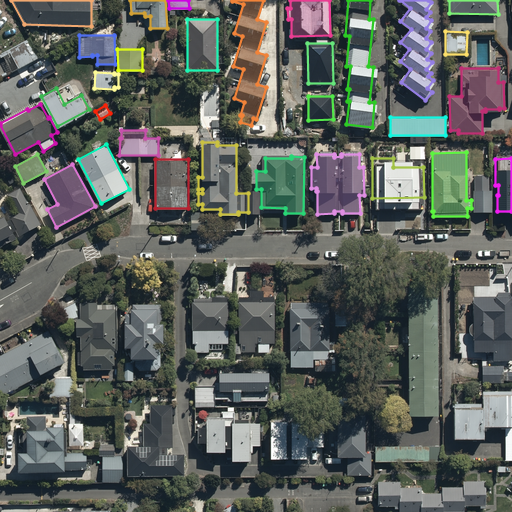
[(473,175),(473,212),(491,212),(491,188),(487,188),(487,175),(473,175)]
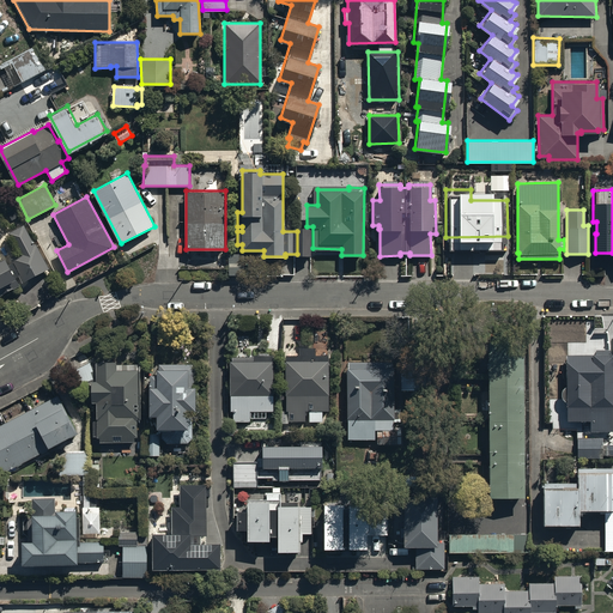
[(0,284),(18,275),(22,281),(49,267),(36,243),(35,244),(24,225),(10,232),(19,252),(10,256),(12,261),(10,262),(6,256),(0,259),(0,284)]
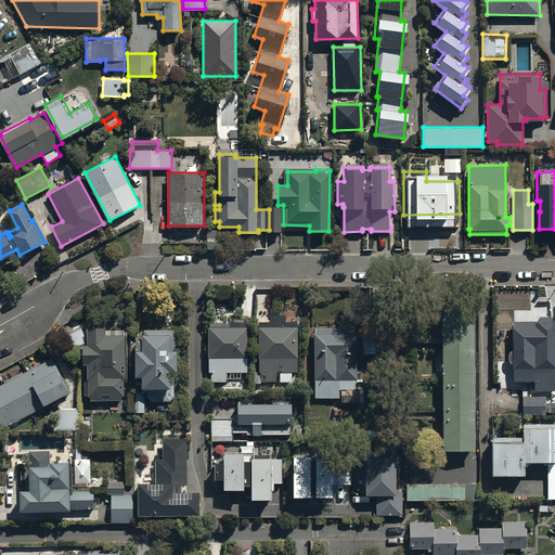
[(440,300),(443,450),(474,450),(472,299),(440,300)]
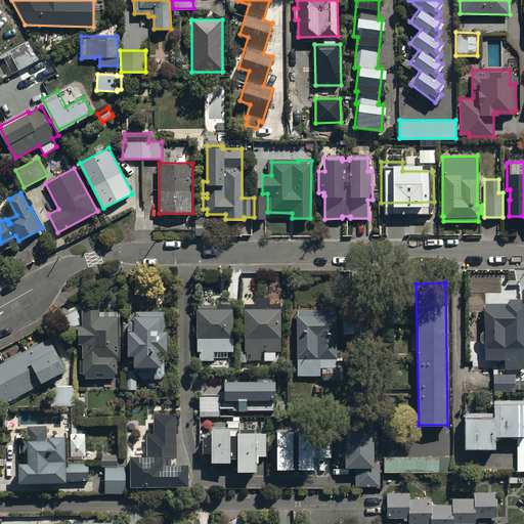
[(483,302),(484,358),(504,358),(504,368),(523,368),(522,302),(521,302),(521,298),(509,298),(509,302),(483,302)]
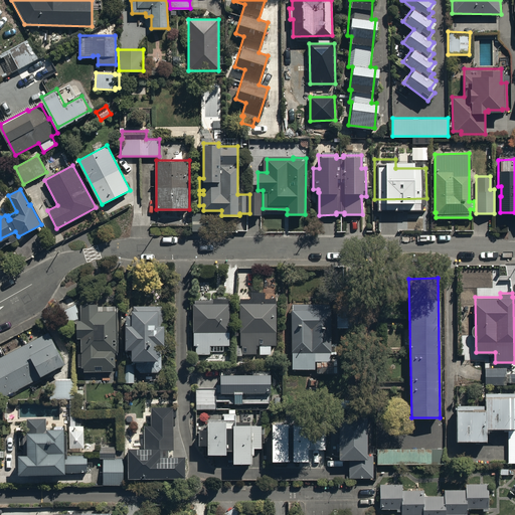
[(193,303),(193,344),(195,344),(195,352),(209,352),(209,344),(228,344),(228,297),(211,297),(211,303),(193,303)]
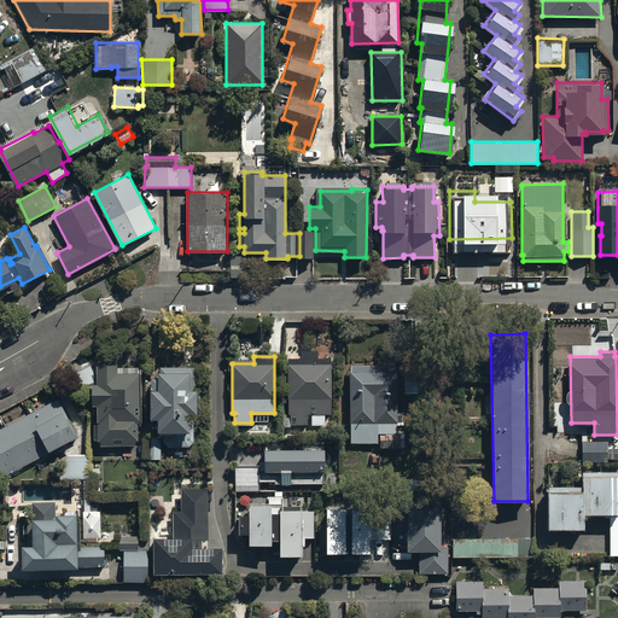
[(140,366),(117,366),(117,362),(98,362),(98,382),(94,382),(94,404),(98,404),(98,420),(93,420),(94,439),(101,439),(101,443),(136,443),(136,420),(140,420),(140,366)]
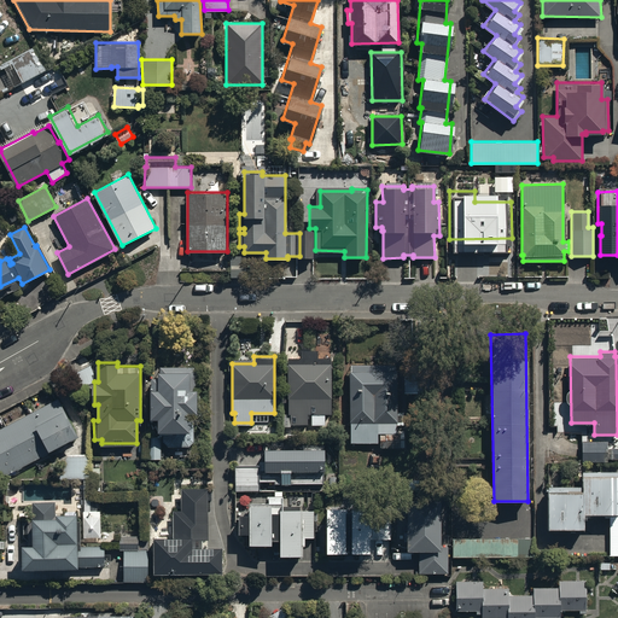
[(287,362),(287,413),(281,413),(281,425),(291,425),(291,424),(307,424),(307,413),(310,413),(310,425),(324,424),(324,414),(330,414),(330,362),(287,362)]
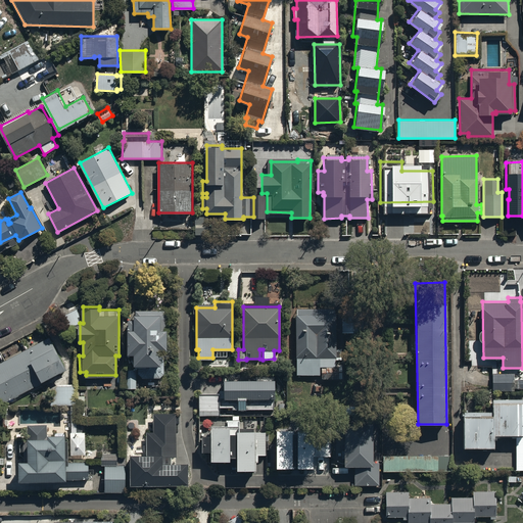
[(295,314),(296,374),(319,373),(319,366),(321,366),(321,378),(341,378),(341,365),(336,365),(335,307),(296,308),(296,314),(295,314)]
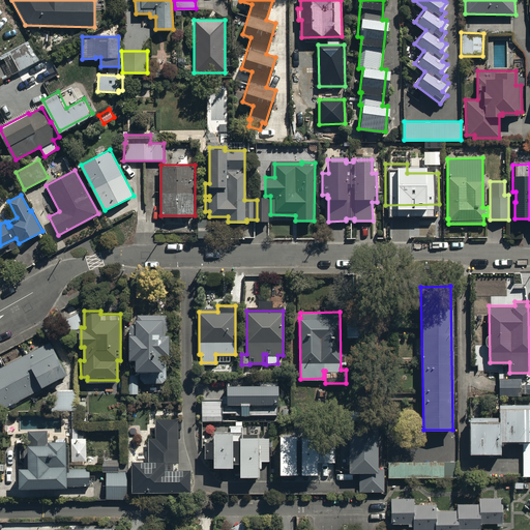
[(168,314),(137,314),(137,316),(136,316),(136,320),(129,321),(130,356),(136,356),(136,367),(140,367),(141,379),(144,381),(160,381),(162,381),(162,380),(163,379),(164,378),(164,377),(165,377),(165,376),(165,375),(166,375),(166,374),(166,373),(167,372),(167,371),(167,370),(167,369),(168,367),(168,366),(168,365),(168,364),(168,351),(170,351),(170,349),(171,349),(171,337),(169,337),(169,330),(168,330),(168,314)]
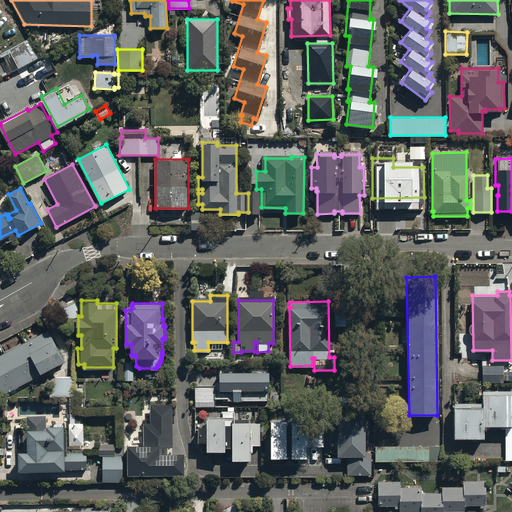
[(66,361),(48,329),(0,356),(0,397),(0,398),(66,361)]
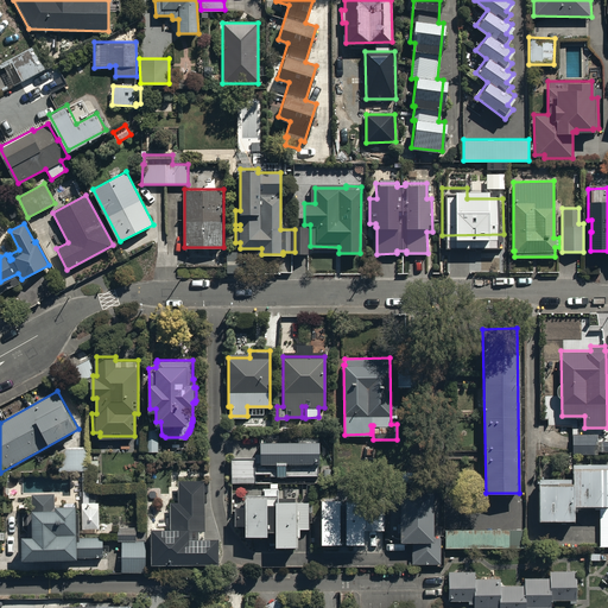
[(146,429),(146,450),(159,450),(159,429),(146,429)]
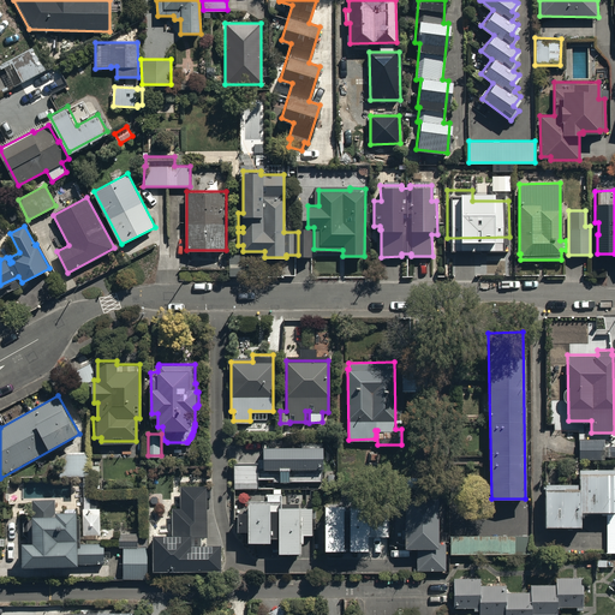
[(603,439),(579,439),(578,458),(604,458),(604,455),(614,455),(614,445),(603,446),(603,439)]
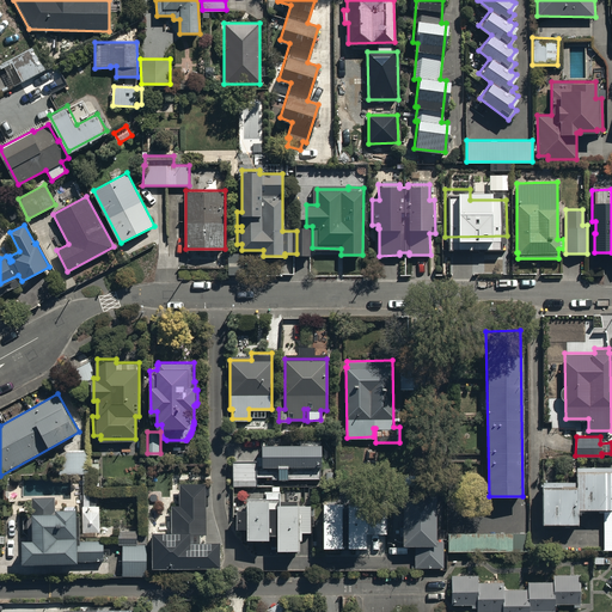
[(320,442),(261,442),(261,464),(256,464),(256,459),(232,459),(232,487),(257,487),(256,476),(271,475),(271,478),(320,478),(320,442)]
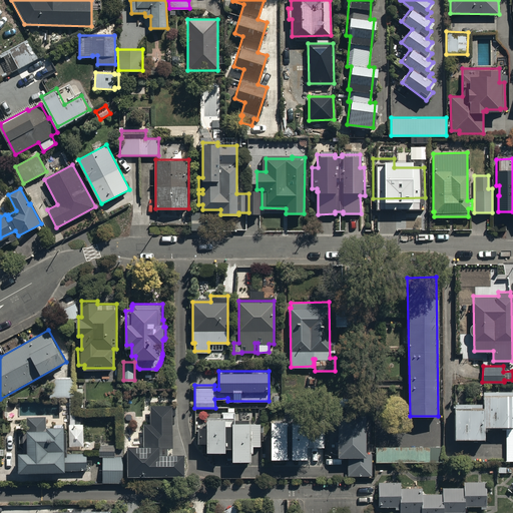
[(52,377),(53,396),(75,395),(75,377),(52,377)]
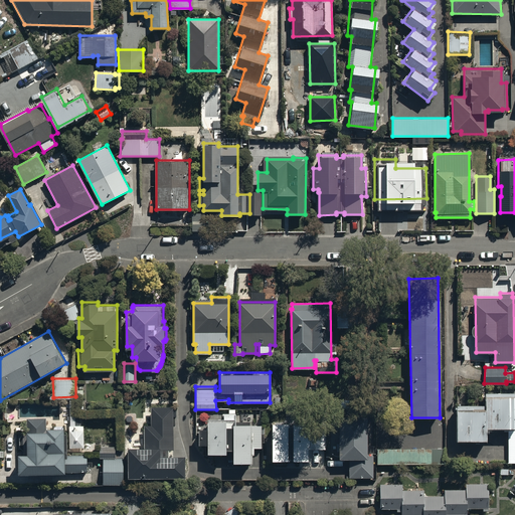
[(458,406),(457,443),(486,442),(486,431),(510,431),(510,466),(514,465),(514,394),(486,394),(486,406),(458,406)]
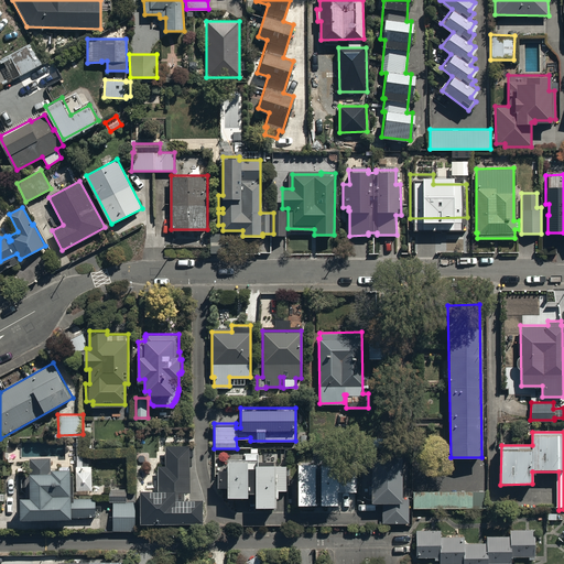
[(91,436),(76,436),(76,447),(91,447),(91,436)]
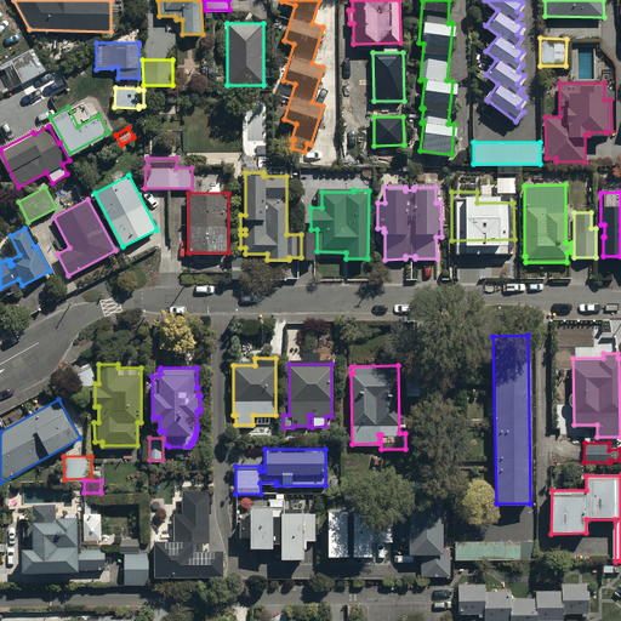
[(153,540),(154,576),(222,575),(221,550),(208,550),(206,490),(181,490),(182,512),(172,512),(174,540),(153,540)]
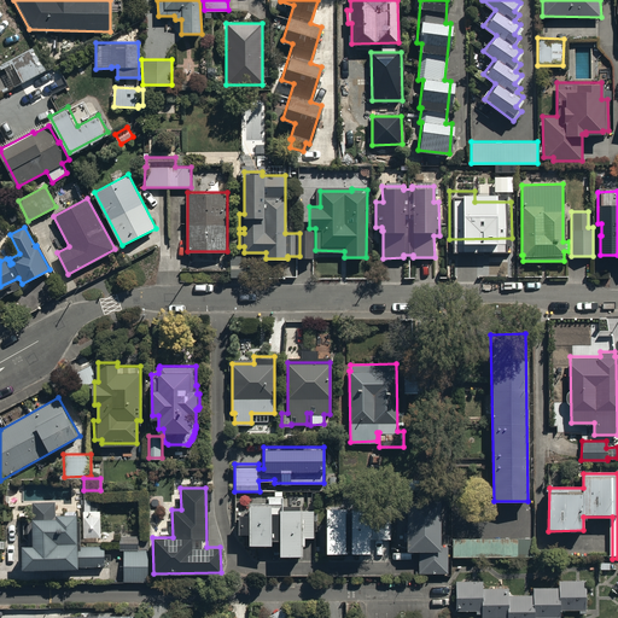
[(248,531),(248,541),(269,541),(269,536),(278,536),(278,553),(301,552),(301,544),(304,544),(304,536),(313,536),(313,509),(301,509),(301,506),(281,507),(281,490),(274,490),(274,495),(268,495),(268,501),(250,501),(250,503),(248,503),(248,507),(240,507),(240,513),(238,512),(237,530),(248,531)]
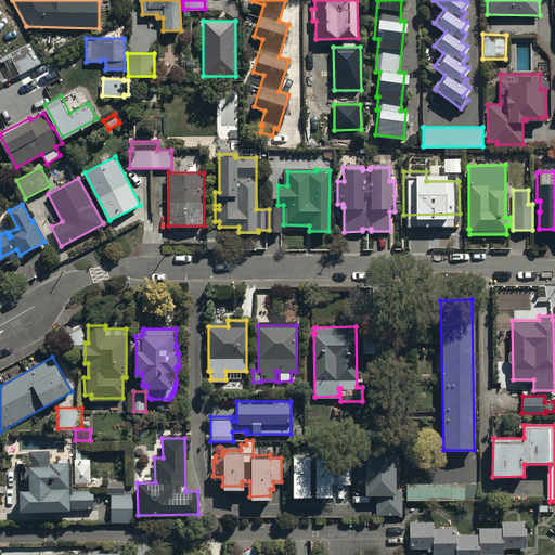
[(364,447),(364,492),(376,492),(376,514),(402,514),(402,490),(395,490),(395,447),(364,447)]
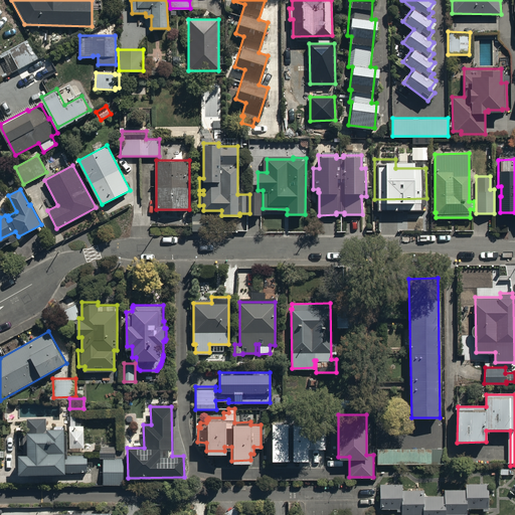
[(17,452),(17,472),(86,472),(86,455),(63,455),(63,428),(46,428),(46,430),(44,430),(44,417),(26,417),(26,434),(22,434),(19,438),(18,447),(22,451),(22,452),(17,452)]
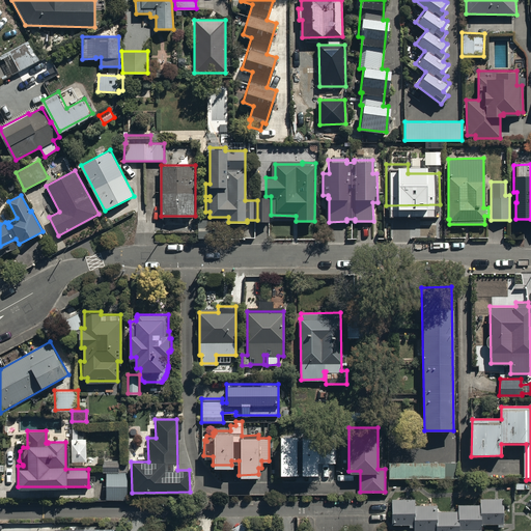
[(278,432),(278,473),(298,473),(298,471),(300,471),(300,472),(317,472),(317,462),(336,462),(336,432),(314,432),(314,434),(300,434),(300,438),(296,438),(296,432),(278,432)]
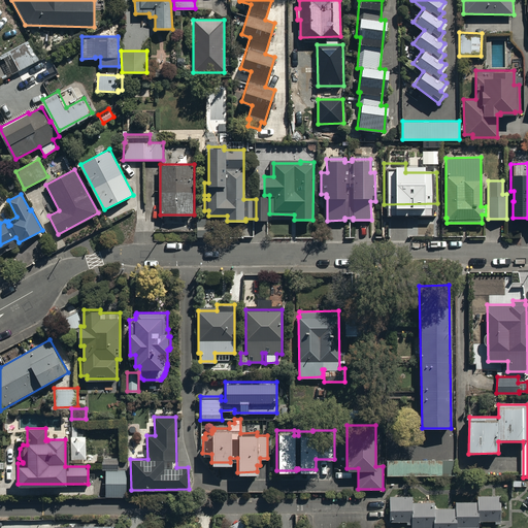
[(85,458),(85,435),(70,435),(70,458),(85,458)]
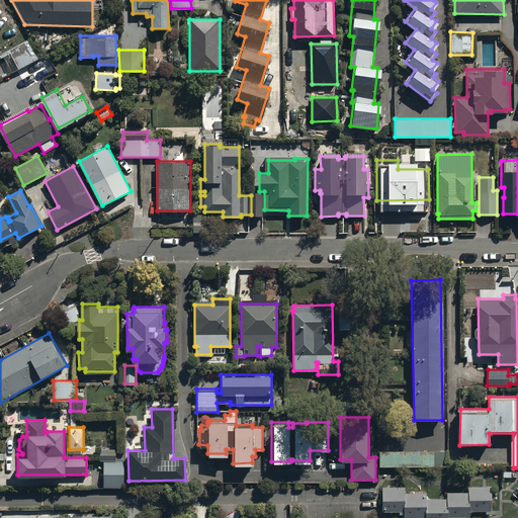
[(100,459),(103,459),(103,487),(123,487),(124,448),(100,448),(100,459)]
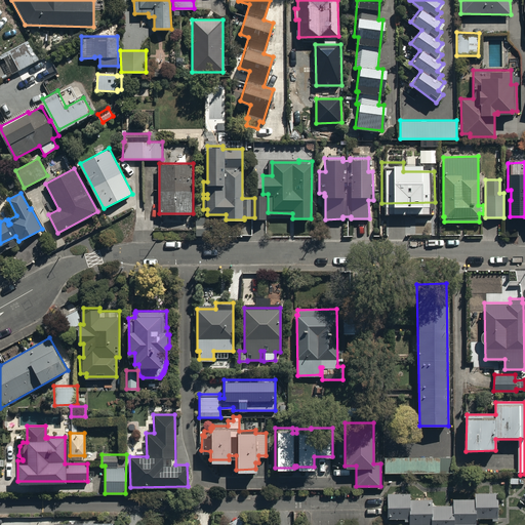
[(453,455),(385,455),(385,472),(453,472),(453,455)]
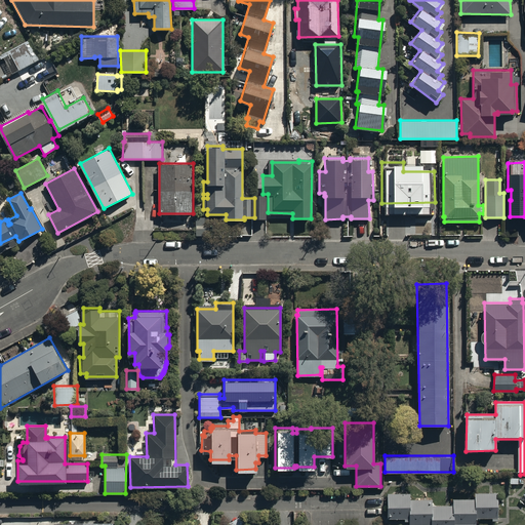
[(387,493),(387,518),(404,518),(404,521),(409,521),(409,524),(427,524),(426,524),(452,524),(453,524),(471,524),(470,524),(474,524),(475,517),(492,517),(492,520),(497,520),(497,492),(475,492),(475,498),(452,498),(452,505),(432,505),(432,499),(410,499),(410,493),(387,493)]
